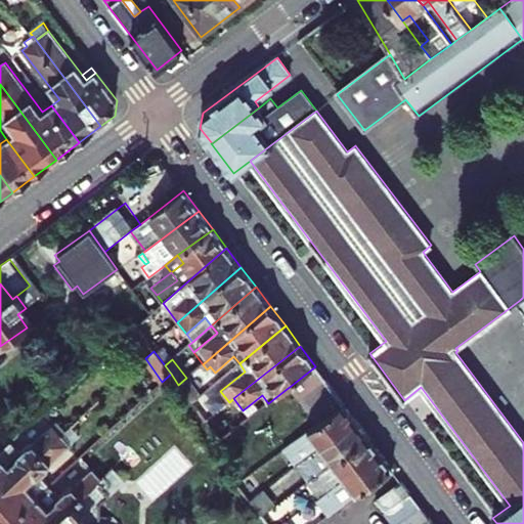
[(291,386),(301,399),(325,380),(315,366),(291,386)]
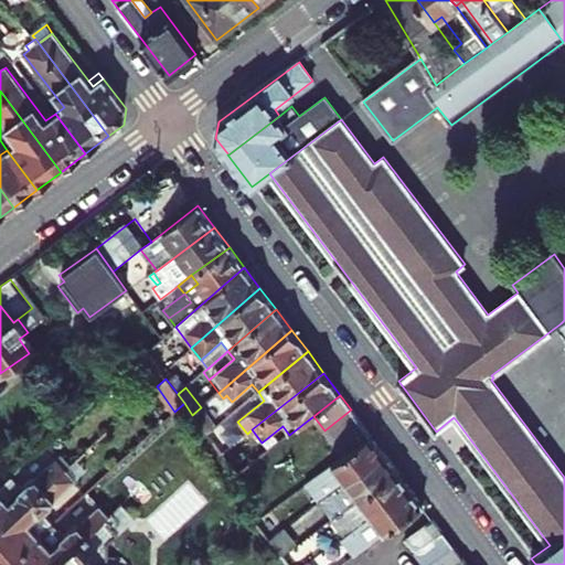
[(192,415),(206,434),(214,428),(217,426),(202,406),(201,407),(192,415)]
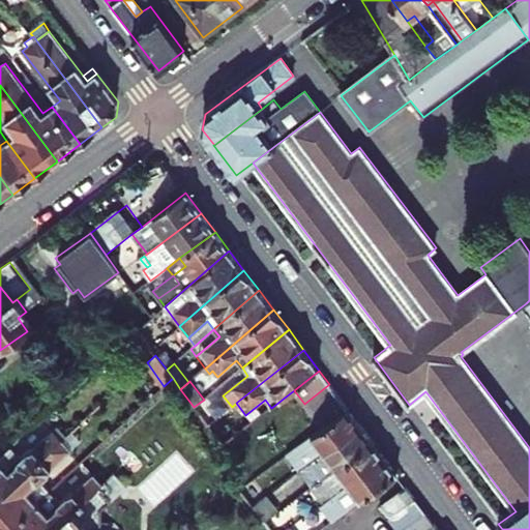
[(329,384),(304,404),(322,428),(348,409),(329,384)]
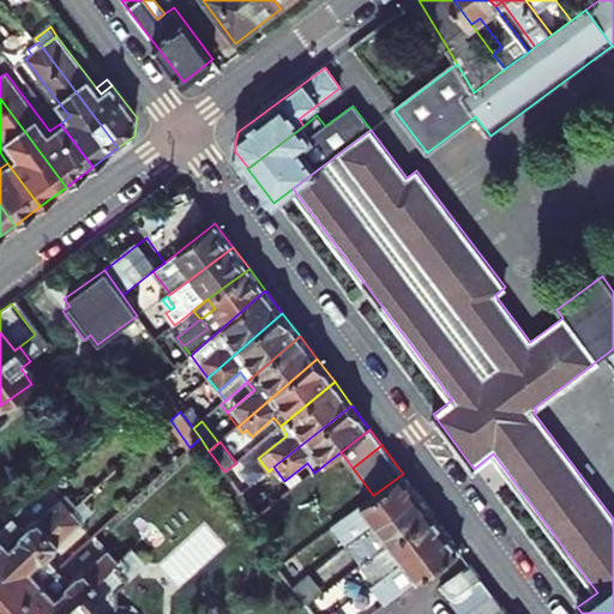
[(224,471),(230,480),(239,473),(233,465),(224,471)]
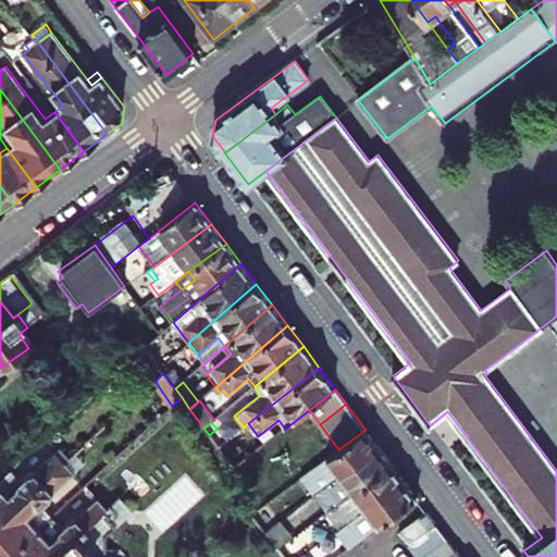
[(301,478),(314,495),(379,447),(366,430),(338,449),(334,453),(301,478)]
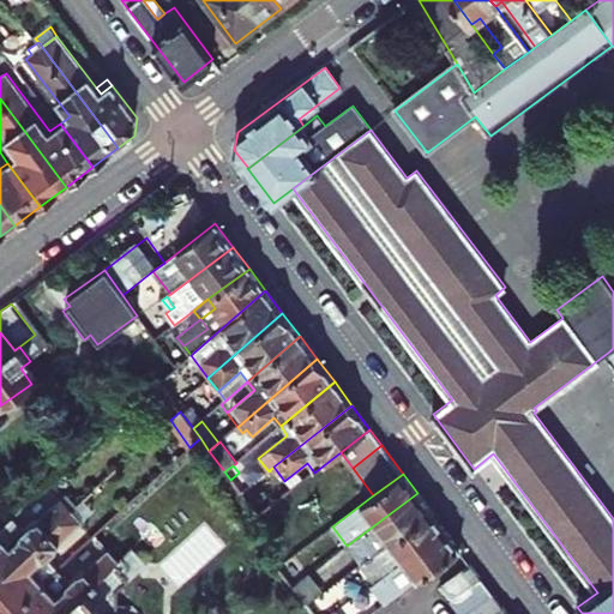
[(347,546),(361,564),(431,511),(417,493),(347,546)]
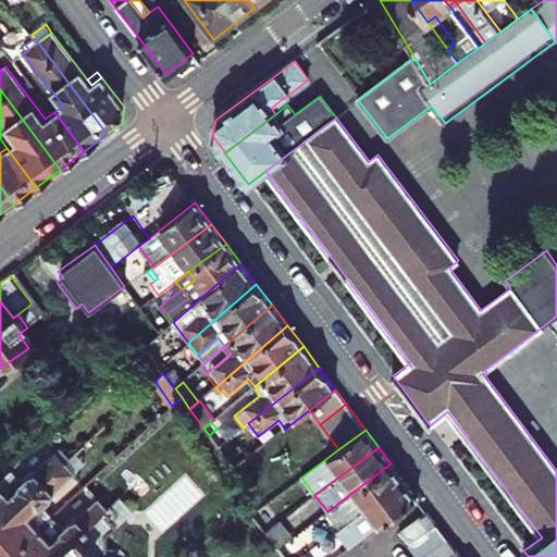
[(11,469),(0,478),(0,521),(65,461),(57,452),(35,472),(28,473),(21,481),(11,469)]
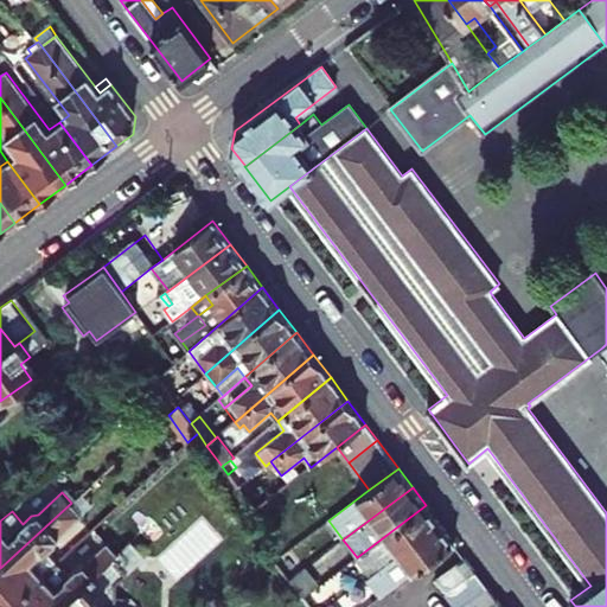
[(71,503),(82,515),(93,505),(82,493),(71,503)]
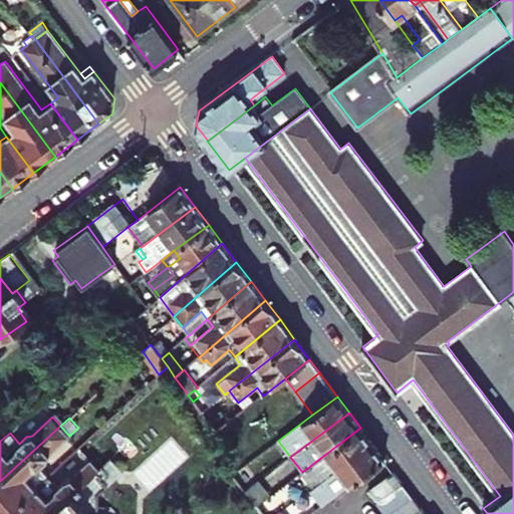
[(0,481),(0,513),(6,513),(48,477),(38,467),(47,459),(49,454),(69,436),(60,426),(0,481)]
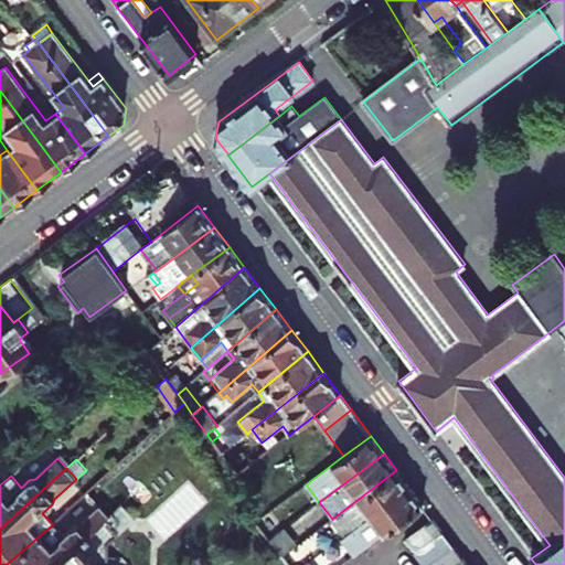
[(331,520),(344,536),(409,488),(396,470),(332,519),(331,520)]
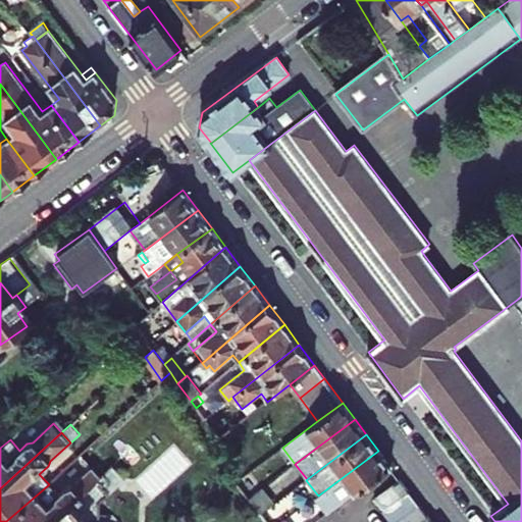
[(327,514),(390,467),(378,451),(318,496),(315,498),(327,514)]
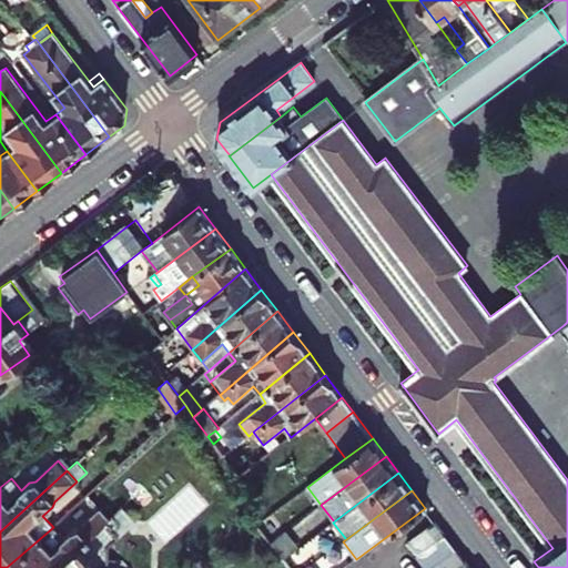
[(112,496),(100,508),(109,518),(113,515),(121,507),(112,496)]
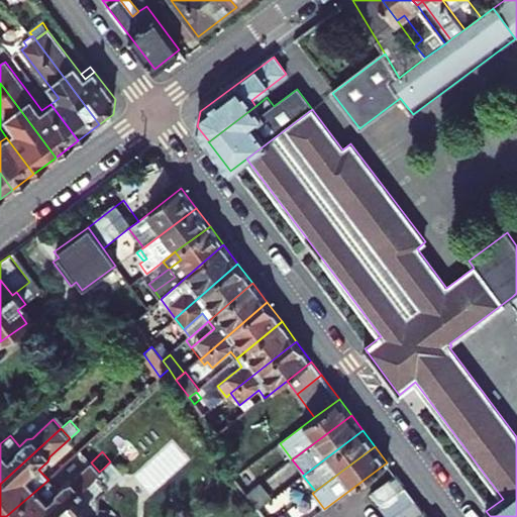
[(103,482),(108,488),(122,475),(110,461),(103,469),(110,476),(103,482)]
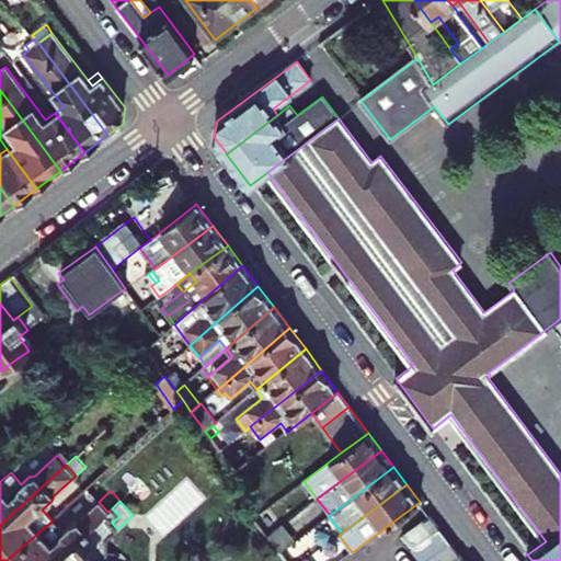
[(7,560),(54,560),(107,512),(99,502),(77,522),(71,524),(63,531),(53,521),(7,560)]
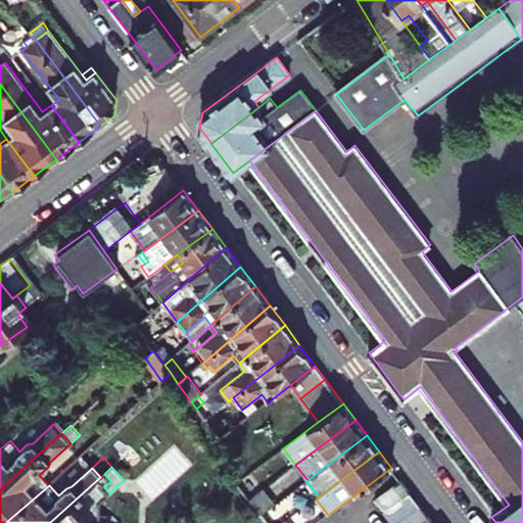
[(50,522),(92,522),(100,516),(101,503),(100,503),(109,493),(104,487),(111,481),(104,474),(100,477),(50,522)]
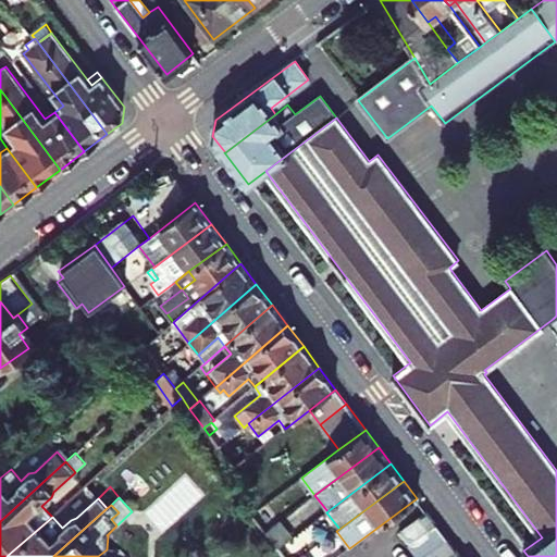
[(426,511),(399,532),(410,545),(437,525),(426,511)]
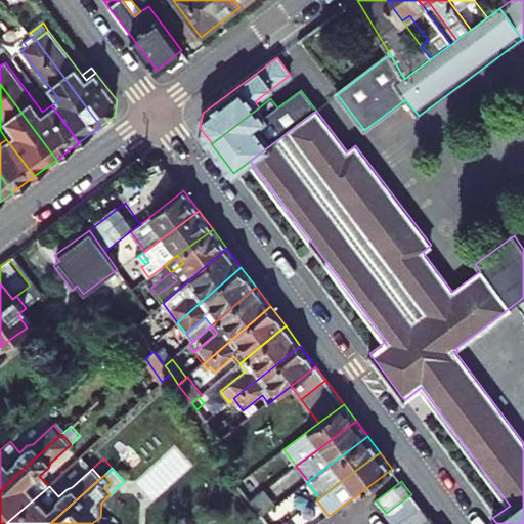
[(263,490),(250,500),(261,516),(274,507),(263,490)]
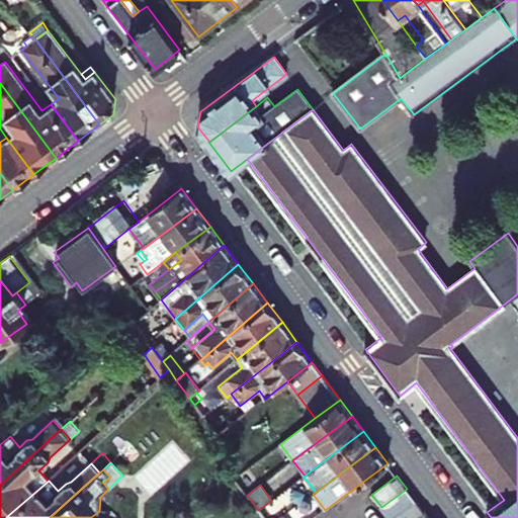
[(381,507),(389,517),(392,517),(416,501),(407,489),(381,507)]
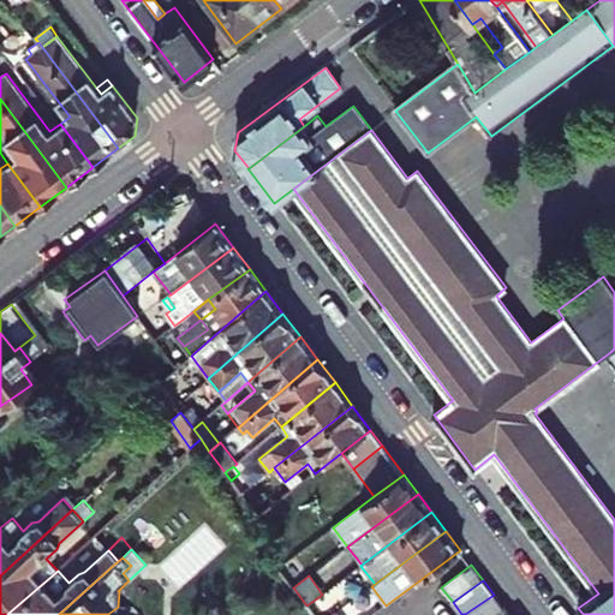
[(497,614),(506,609),(494,595),(465,614),(497,614)]
